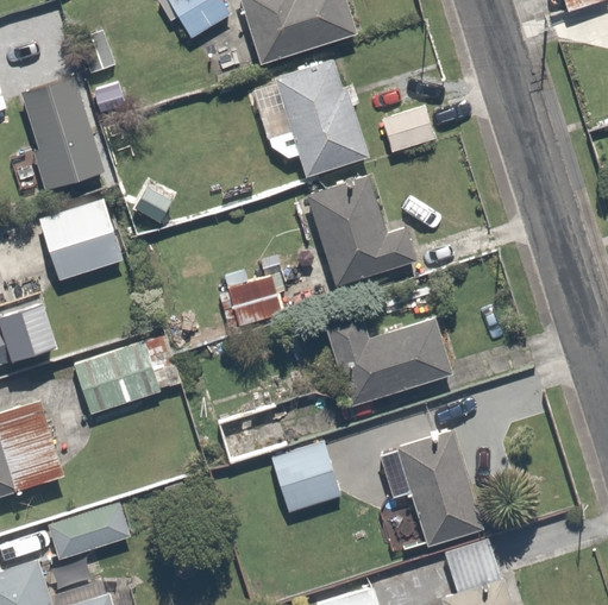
[(232,14),(221,0),(168,0),(192,38),(232,14)]
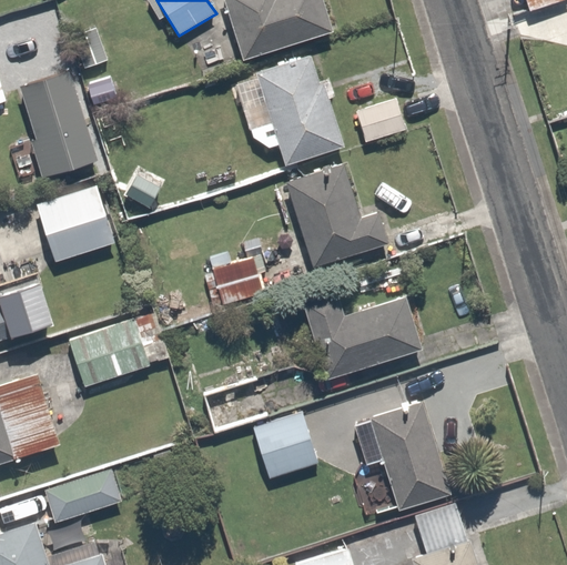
[(224,0),(243,60),(334,31),(323,0),(224,0)]
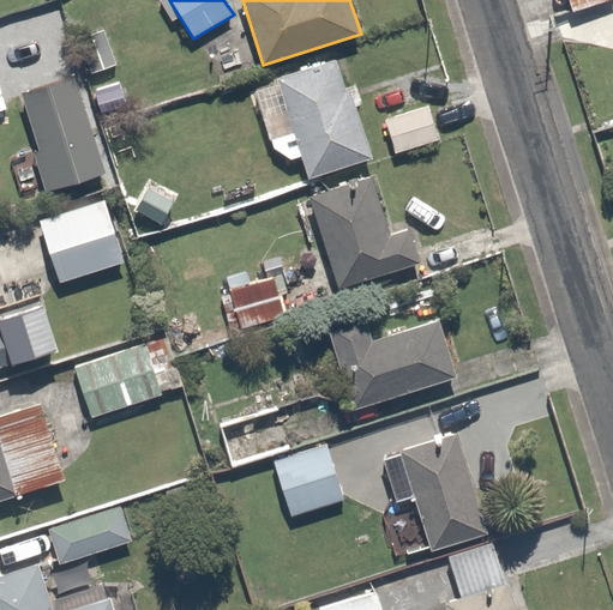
[(612,0),(568,0),(572,13),(612,0)]
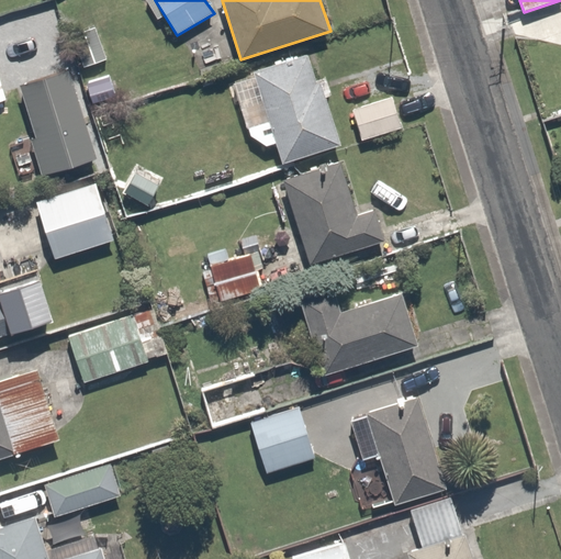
[(85,64),(103,58),(94,32),(76,37),(85,64)]
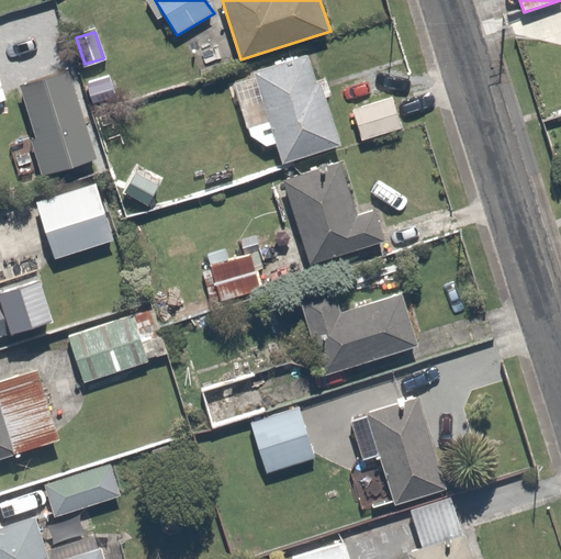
[(282,164),(340,145),(320,81),(315,82),(306,55),(253,71),(255,77),(232,84),(247,130),(269,122),(282,164)]
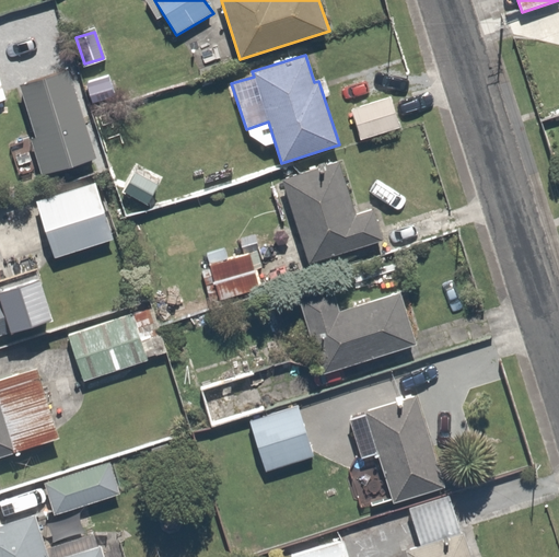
[(41,174),(96,158),(67,69),(19,84),(35,138),(31,139),(41,174)]
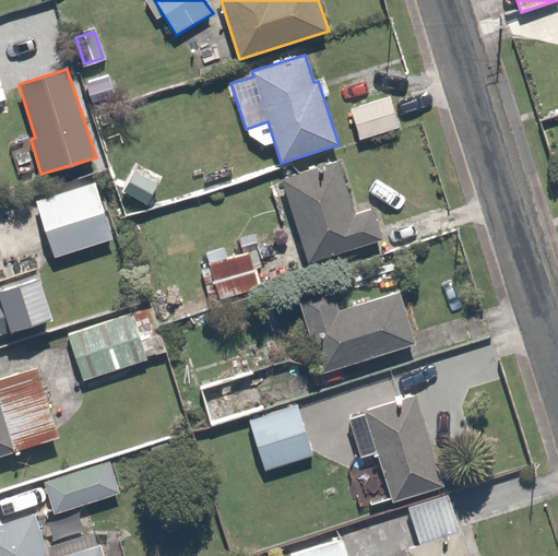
[(92,103),(117,95),(111,77),(86,84),(92,103)]
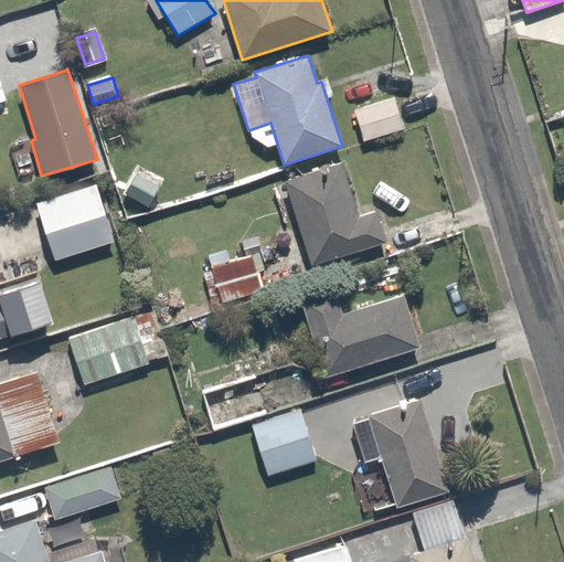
[(405,130),(394,98),(354,110),(363,142),(405,130)]
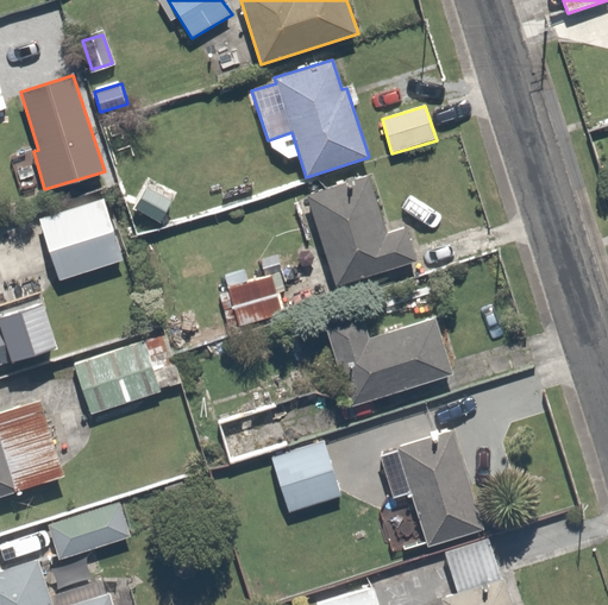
[(368,175),(306,194),(336,285),(415,260),(405,227),(387,233),(368,175)]
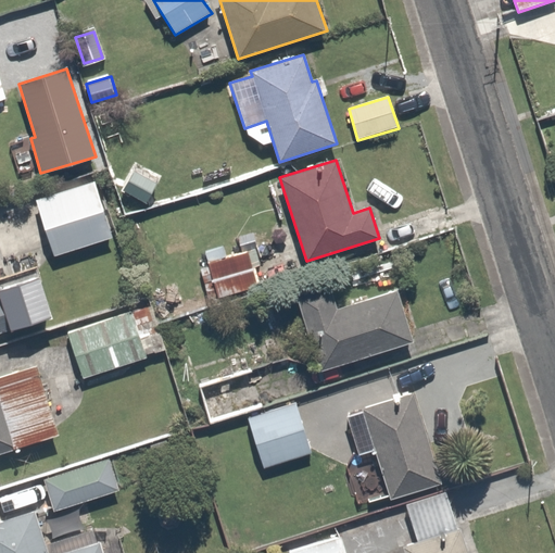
[(169,202),(159,174),(135,183),(144,211),(169,202)]
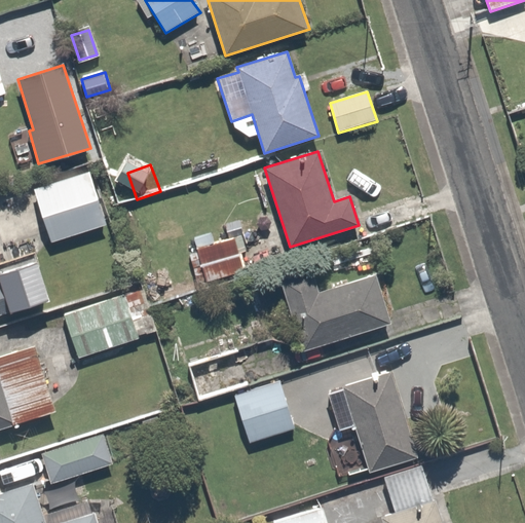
[(50,243),(107,225),(89,172),(33,190),(50,243)]
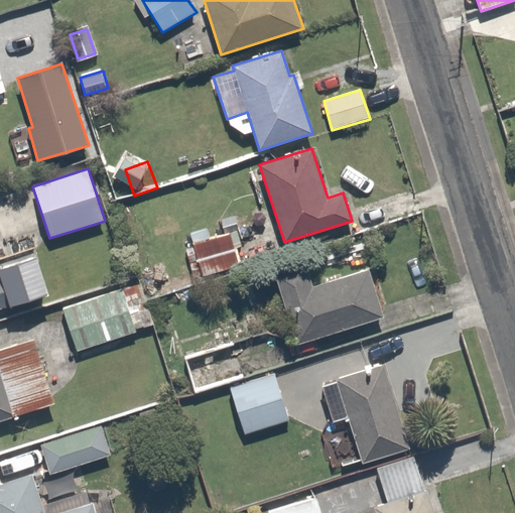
[(239,267),(230,236),(199,244),(207,275),(239,267)]
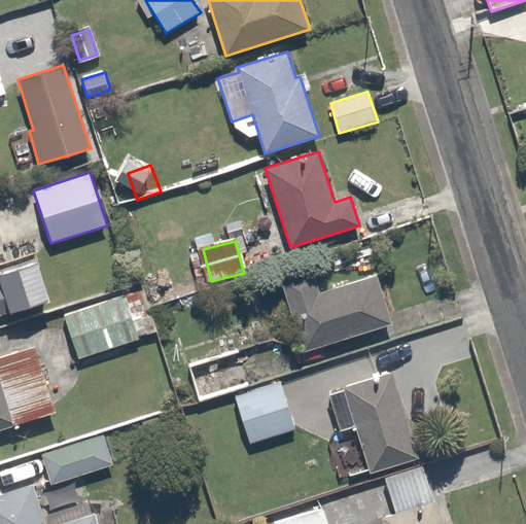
[(0,314),(48,299),(36,258),(0,270),(0,314)]
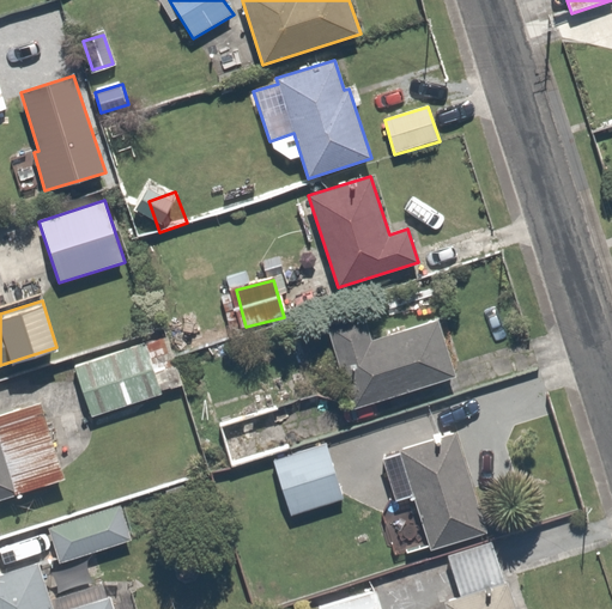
[(363,312),(326,324),(352,409),(456,376),(437,320),(371,340),(363,312)]
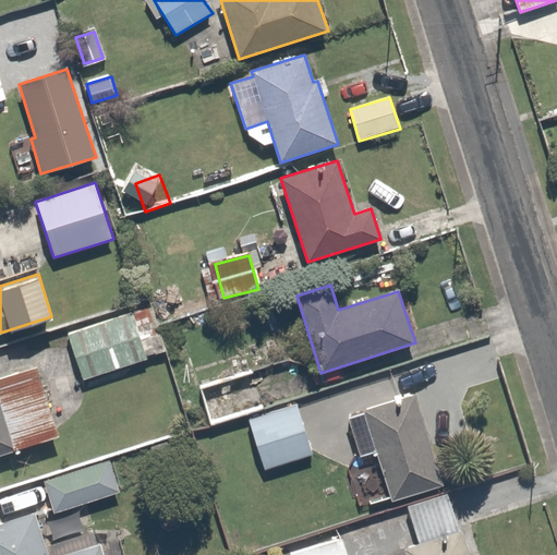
[(133,315),(147,357),(167,350),(153,308),(133,315)]
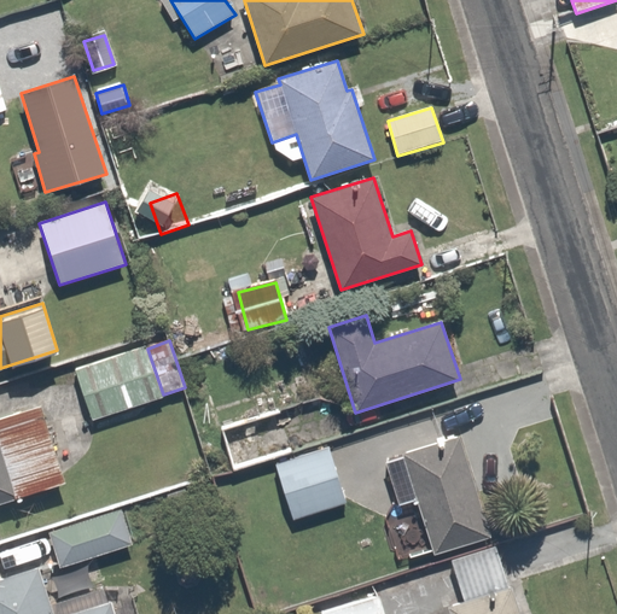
[(147,349),(146,345),(75,369),(93,421),(164,398),(163,395),(147,349)]
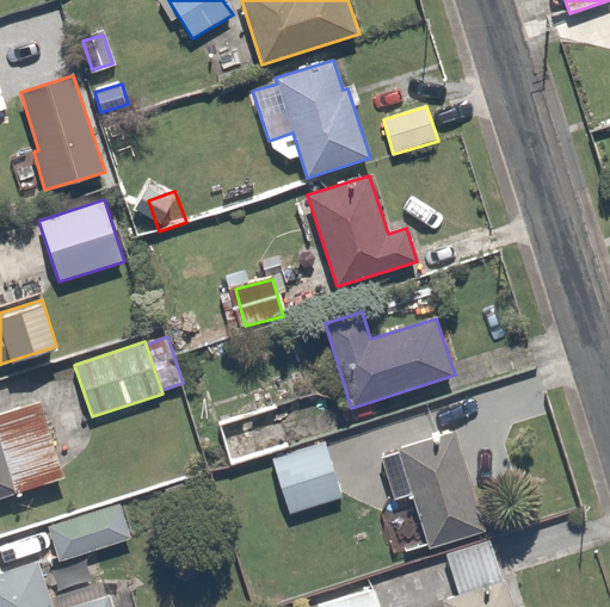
[(0,497),(14,494),(13,491),(63,476),(38,400),(0,412),(0,497)]
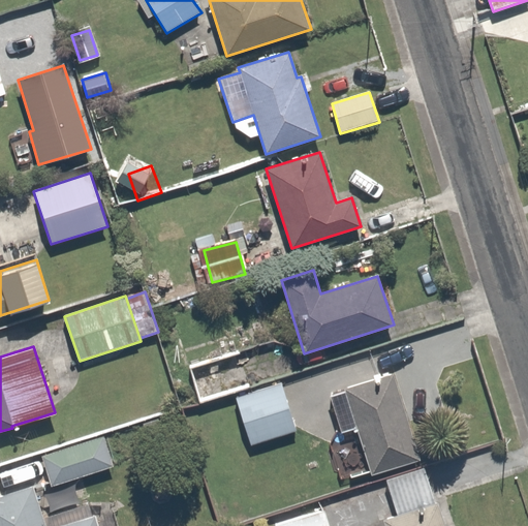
[(199,404),(249,389),(239,353),(188,369),(199,404)]
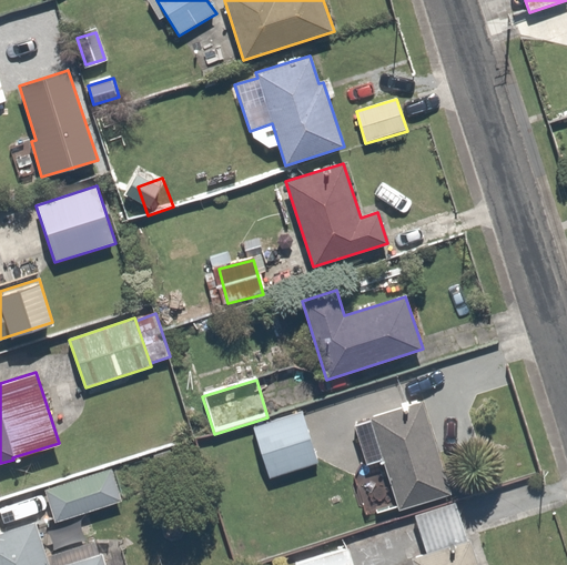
[(398,511),(451,494),(421,402),(370,417),(371,420),(353,425),(366,465),(383,461),(398,511)]
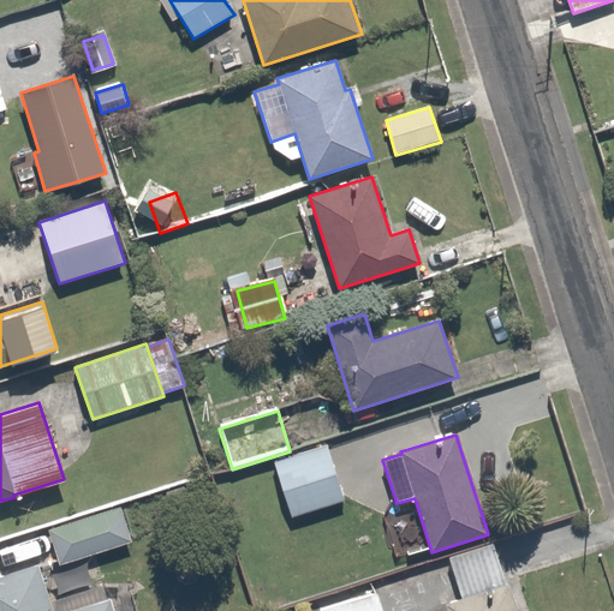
[(346,501),(328,445),(273,462),(291,517),(346,501)]
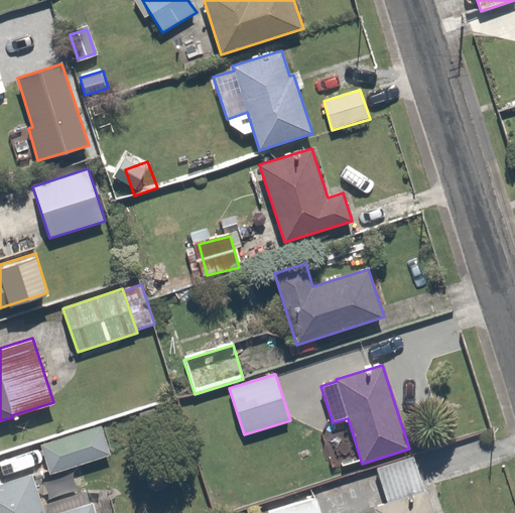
[(49,475),(111,455),(102,425),(40,444),(49,475)]
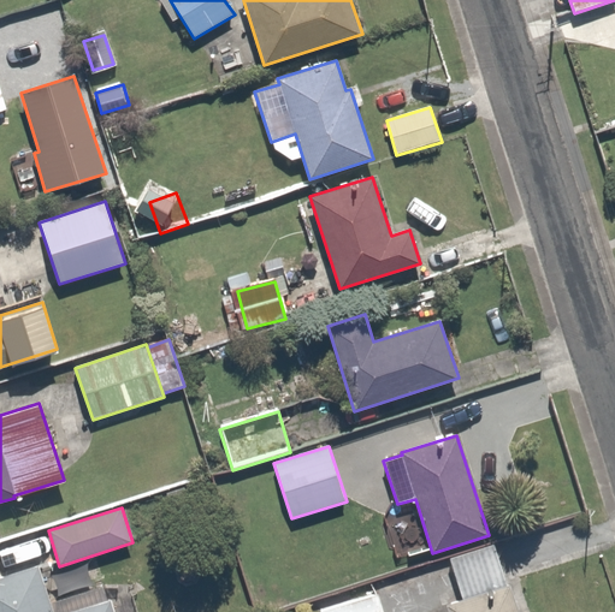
[(462,599),(507,586),(494,545),(450,559),(462,599)]
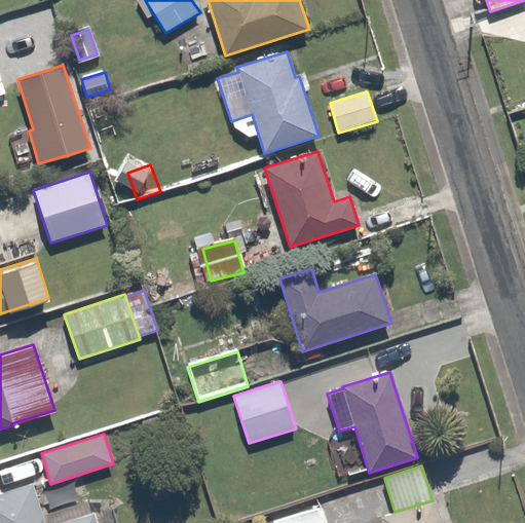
[(87,500),(43,515),(32,484),(0,493),(0,522),(98,522),(95,512),(91,512),(87,500)]
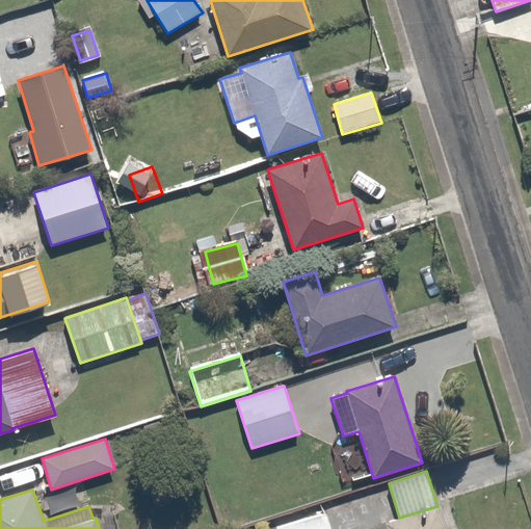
[(447,528),(440,505),(437,506),(399,518),(385,523),(386,528),(447,528)]
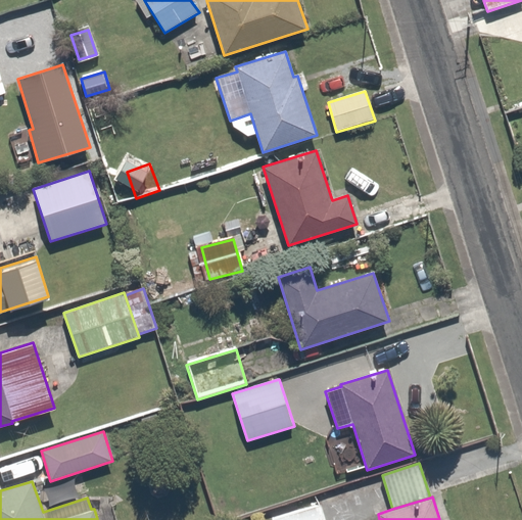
[(325,519),(321,505),(277,519),(325,519)]
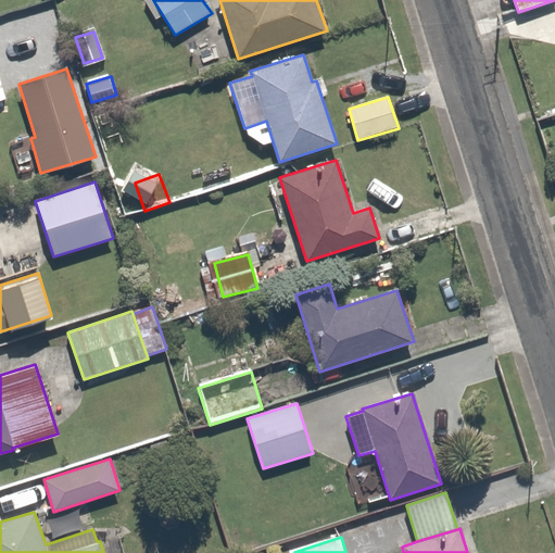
[(228,547),(226,538),(206,542),(210,552),(228,547)]
